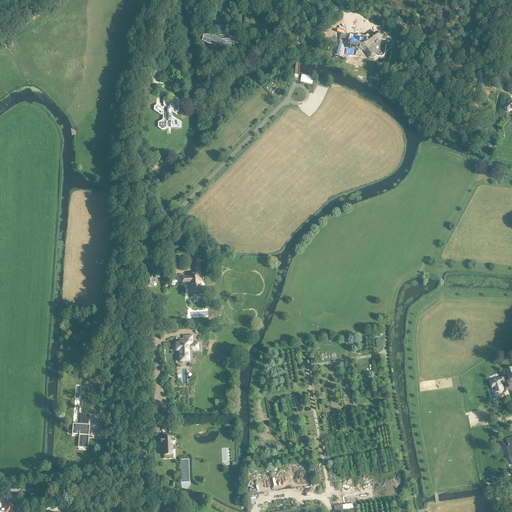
[(378,41),(381,39),(376,33),(366,40),(352,38),(350,48),(358,50),(358,51),(361,51),(362,50),(365,51),(369,57),(370,58),(371,58),(372,58),(373,58),(373,57),(374,57),(374,56),(374,55),(374,54),(374,53),(370,48),(370,45),(377,40),(378,41)]
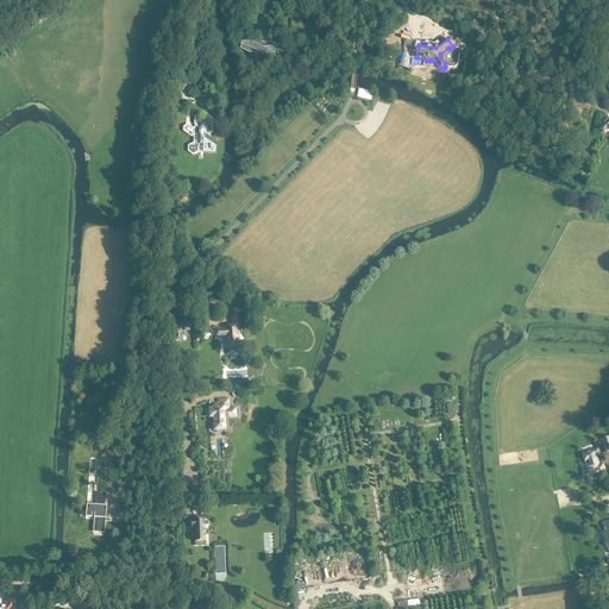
[(242,46),(240,50),(249,54),(269,54),(269,58),(290,58),(290,51),(289,51),(287,52),(288,48),(272,44),(272,42),(261,42),(256,42),(242,43),(242,45),(242,46)]
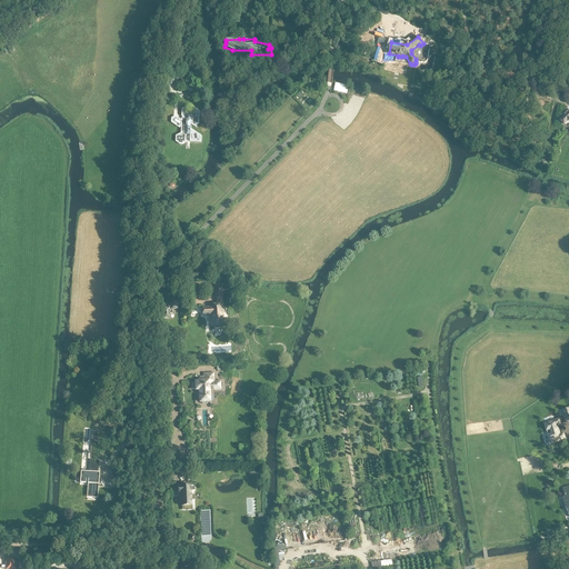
[(199,123),(200,111),(192,106),(188,106),(182,109),(181,117),(183,118),(181,120),(176,117),(171,118),(171,122),(179,128),(181,127),(181,133),(176,136),(176,142),(180,145),(186,142),(187,135),(190,136),(190,142),(191,142),(201,142),(201,136),(199,135),(191,129),(191,125),(197,128),(197,125),(199,123)]
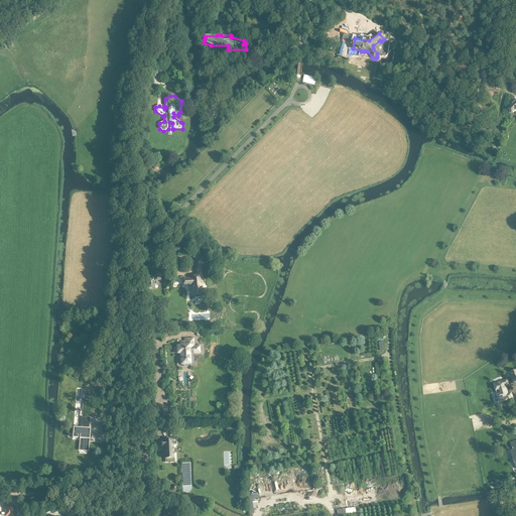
[(153,279),(147,280),(148,288),(153,288),(153,284),(156,284),(155,280),(160,280),(160,272),(154,273),(154,275),(153,275),(153,279)]
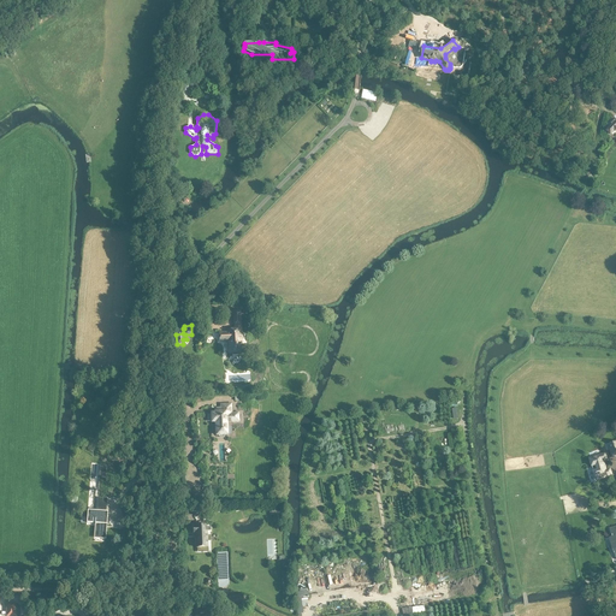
[(227,332),(220,333),(220,342),(227,341),(227,345),(226,347),(227,351),(229,353),(229,354),(232,354),(232,355),(234,355),(237,355),(238,354),(238,353),(242,353),(242,351),(246,351),(246,345),(242,345),(242,339),(243,339),(243,338),(243,333),(242,333),(241,333),(241,327),(232,329),(232,330),(227,330),(227,332)]
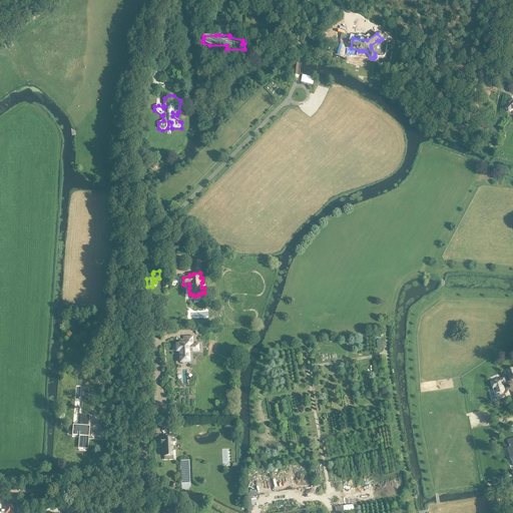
[(180,363),(181,363),(181,364),(182,364),(186,364),(187,363),(187,362),(188,362),(188,355),(187,355),(187,351),(191,351),(191,352),(197,351),(197,350),(198,350),(198,346),(197,345),(197,343),(192,343),(192,336),(183,336),(183,339),(181,339),(181,343),(179,343),(179,345),(176,345),(176,352),(179,351),(180,363)]
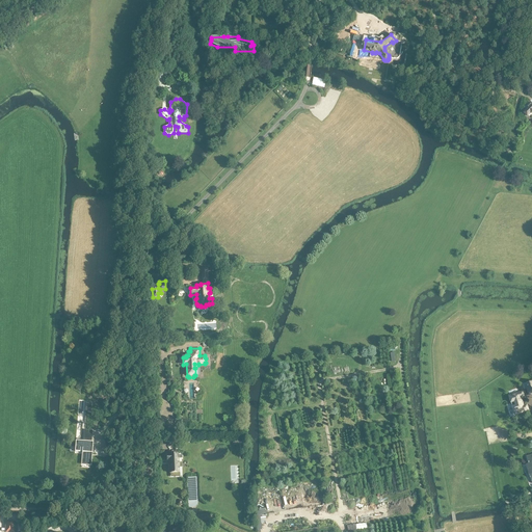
[(519,393),(509,396),(511,403),(512,407),(514,415),(524,411),(528,410),(527,405),(523,406),(521,398),(524,397),(523,392),(519,393)]
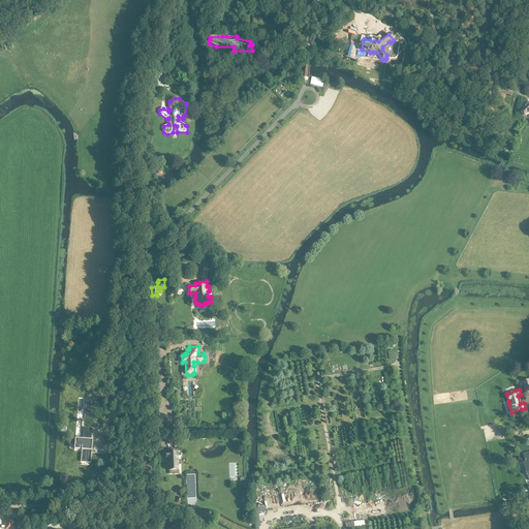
[(82,449),(81,462),(91,463),(91,459),(92,459),(92,454),(96,454),(96,450),(92,450),(92,440),(91,439),(92,428),(84,428),(83,439),(75,438),(74,449),(82,449)]
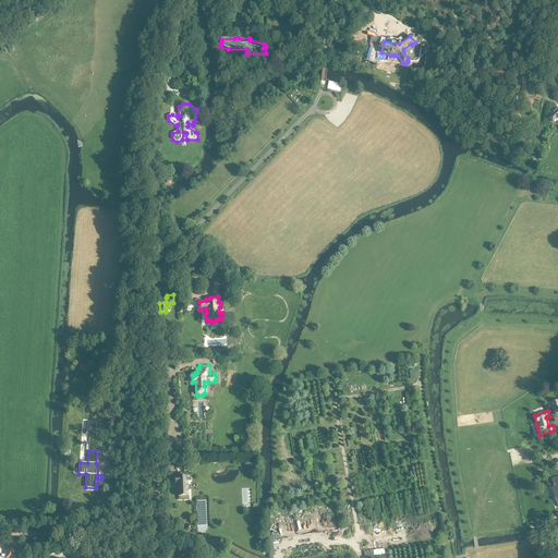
[(191,460),(191,457),(177,458),(177,464),(183,464),(183,468),(186,468),(186,461),(191,460)]
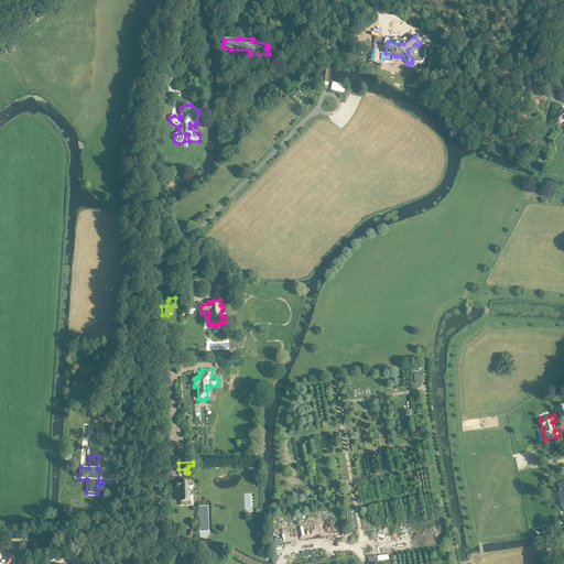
[(179,489),(180,501),(190,501),(188,486),(193,486),(193,483),(186,483),(186,478),(176,478),(177,489),(179,489)]
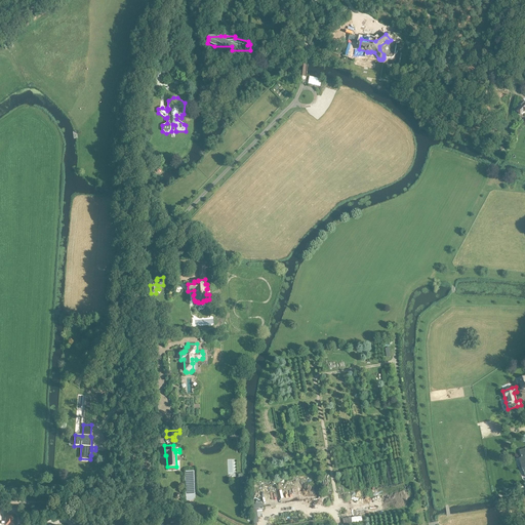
[(264,507),(253,508),(254,524),(258,524),(258,520),(264,519),(263,514),(265,514),(264,507)]
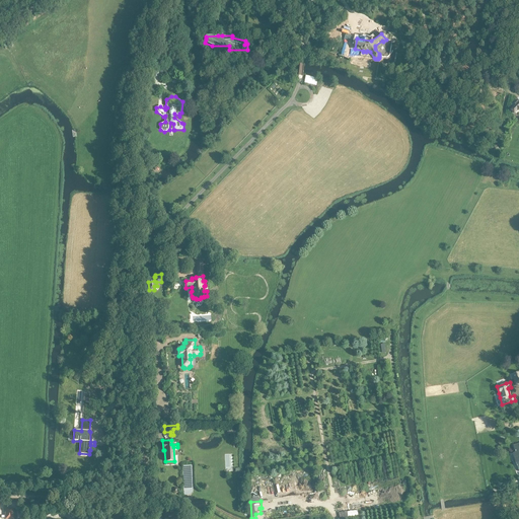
[(4,518),(12,518),(12,508),(4,508),(4,518)]
